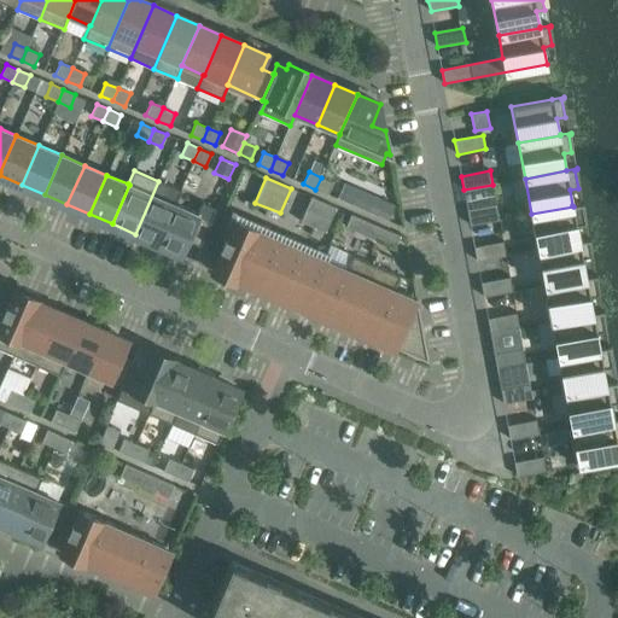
[(327,194),(333,182),(321,178),(315,190),(327,194)]
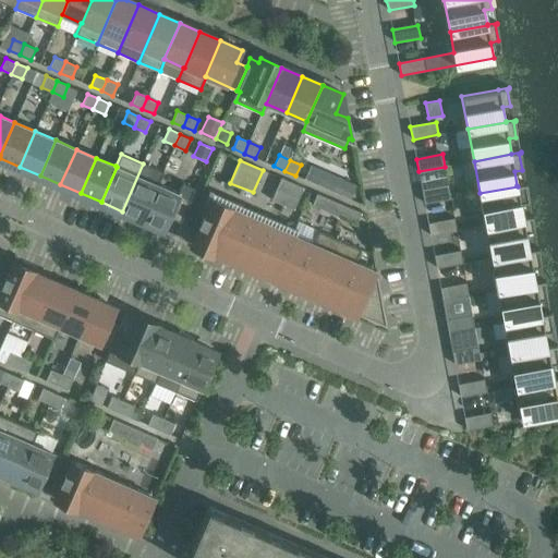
[(142,220),(157,184),(162,172),(143,164),(122,211),(142,220)]
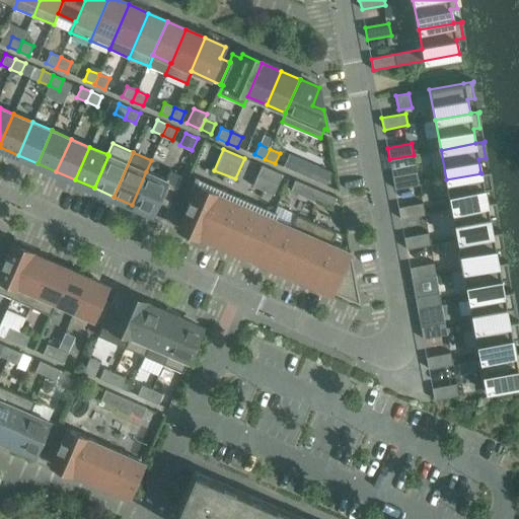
[(273,196),(282,174),(262,165),(252,187),(273,196)]
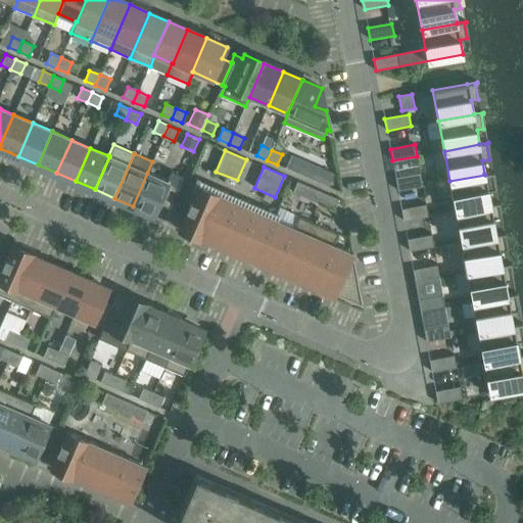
[(317,167),(311,180),(330,188),(335,175),(317,167)]
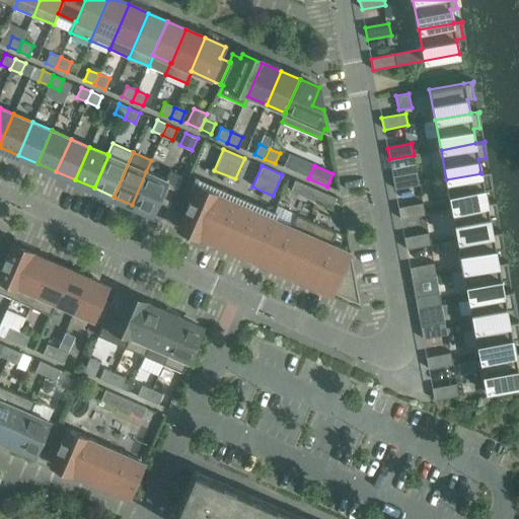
[(491,170),(480,172),(482,173),(446,179),(452,210),(487,204),(487,203),(485,190),(491,188),(488,172),(491,172),(491,170)]
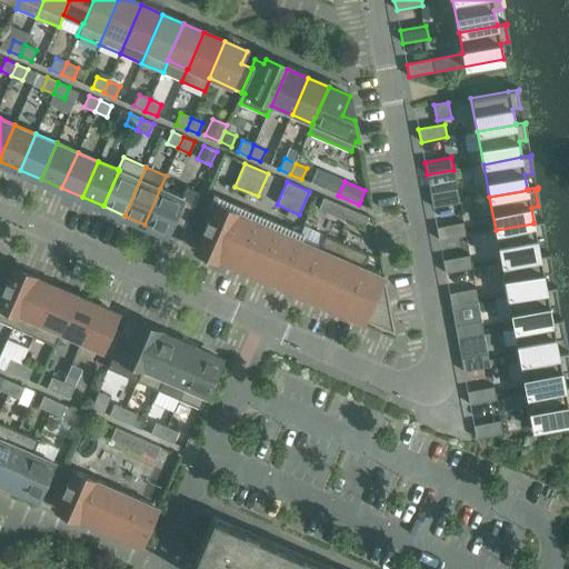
[(183,228),(199,193),(187,188),(183,198),(160,188),(145,225),(167,233),(171,222),(183,228)]
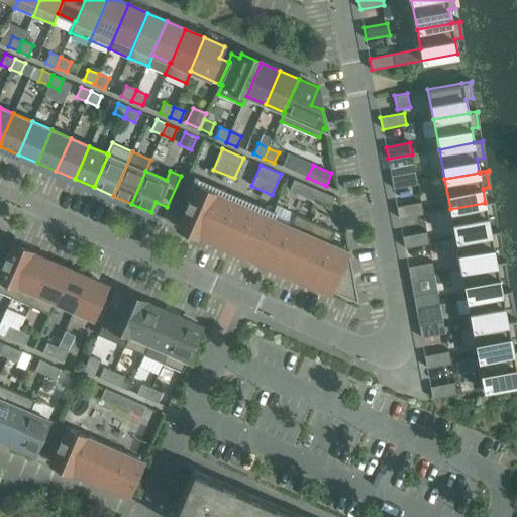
[(415,173),(391,177),(394,189),(417,184),(415,173)]
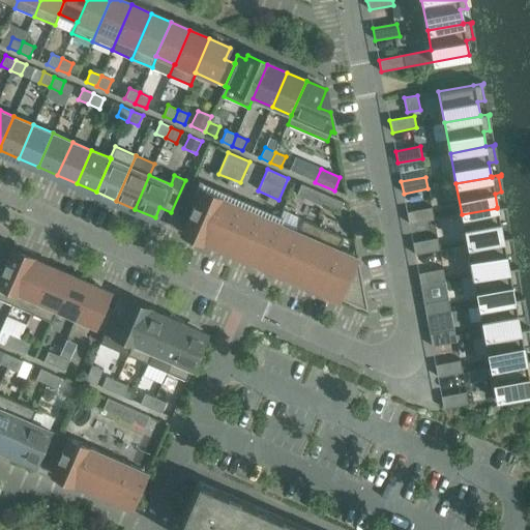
[(339,213),(343,202),(301,184),(296,195),(339,213)]
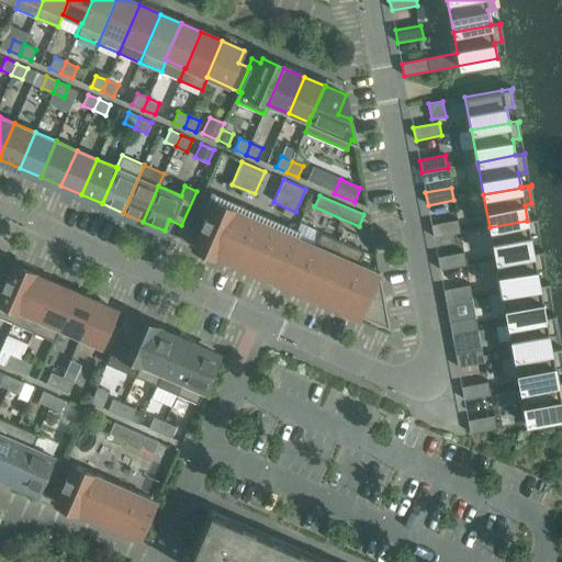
[(379,272),(359,263),(363,251),(321,233),(316,245),(213,200),(193,244),(389,329),(390,329),(379,272)]
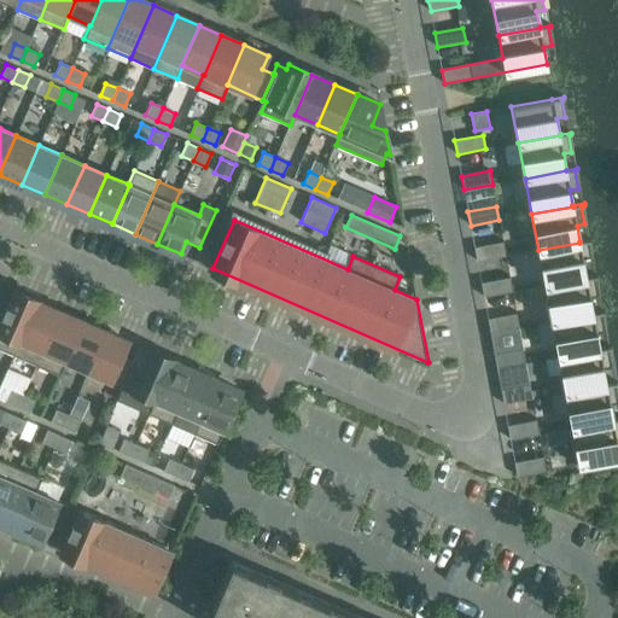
[(590,239),(579,242),(579,243),(538,250),(544,285),(587,278),(583,261),(592,260),(588,242),(590,242),(590,239)]
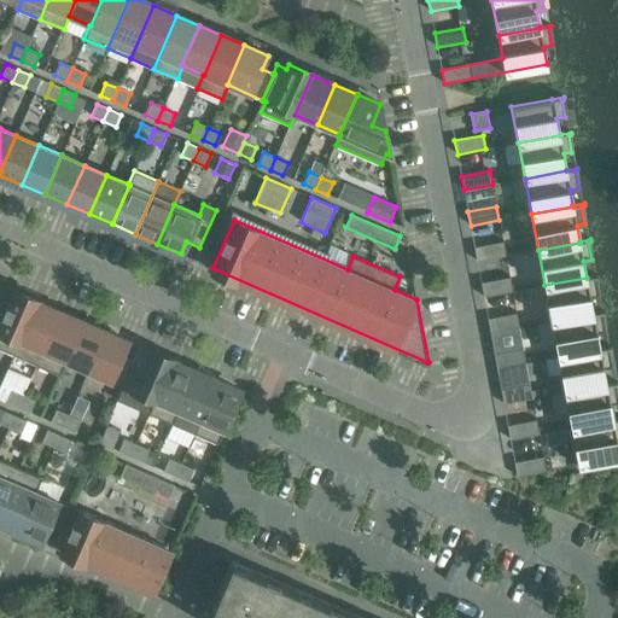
[(503,242),(474,246),(477,261),(506,256),(503,242)]
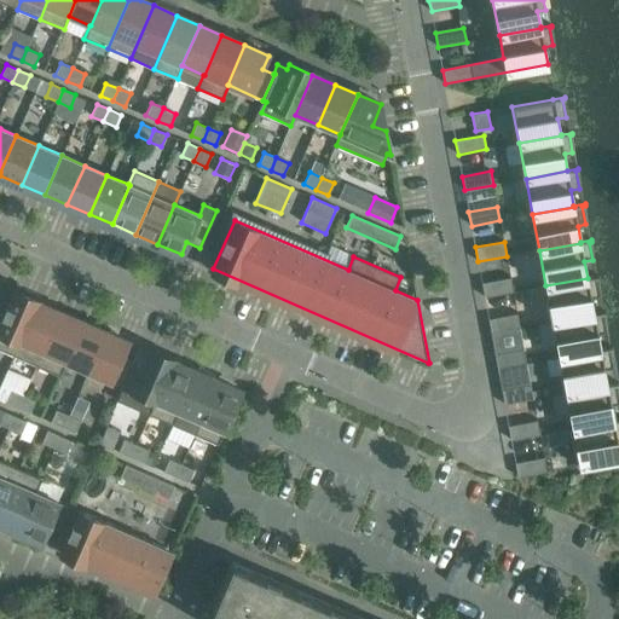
[(599,277),(599,276),(588,278),(545,285),(553,322),(594,314),(594,313),(591,298),(599,296),(596,278),(599,277)]
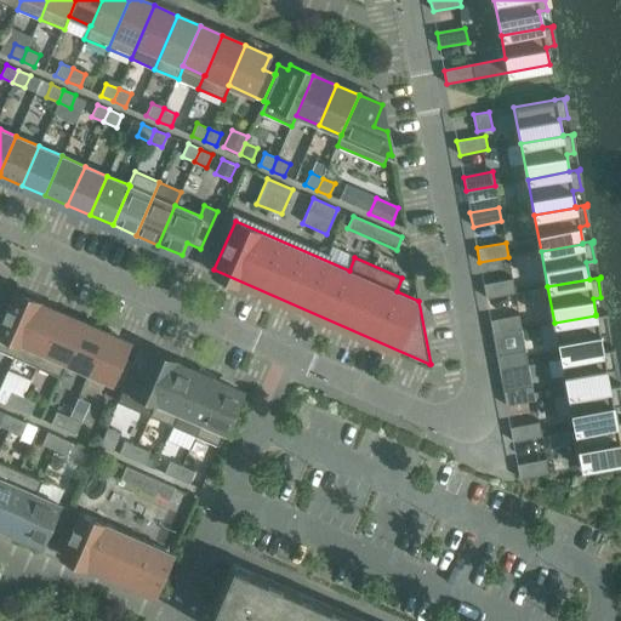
[(512,278),(483,284),(486,298),(514,292),(512,278)]
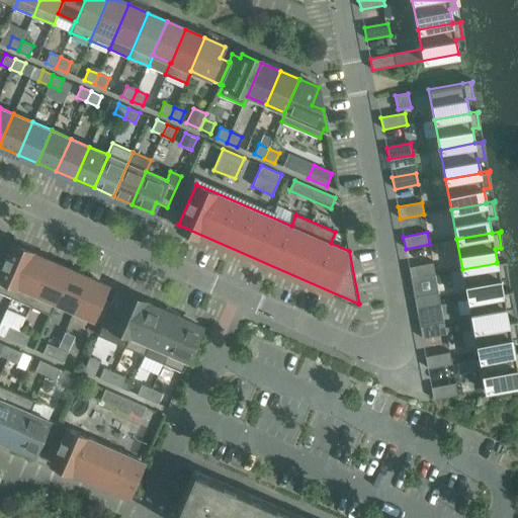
[(10,244),(0,268),(0,292),(11,297),(30,253),(10,244)]
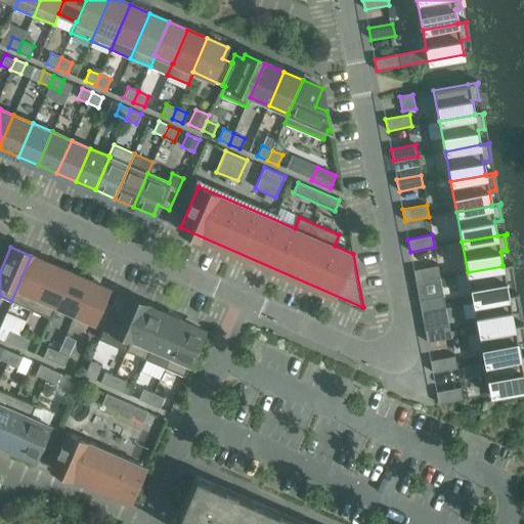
[(31,256),(11,301),(31,309),(50,264),(31,256)]
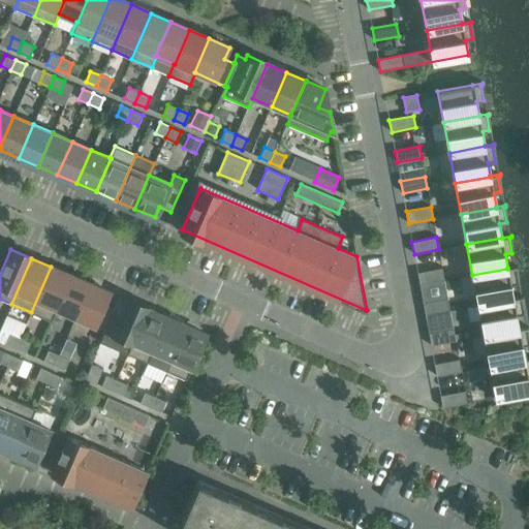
[(51,321),(56,310),(55,309),(70,275),(51,267),(31,312),(51,321)]
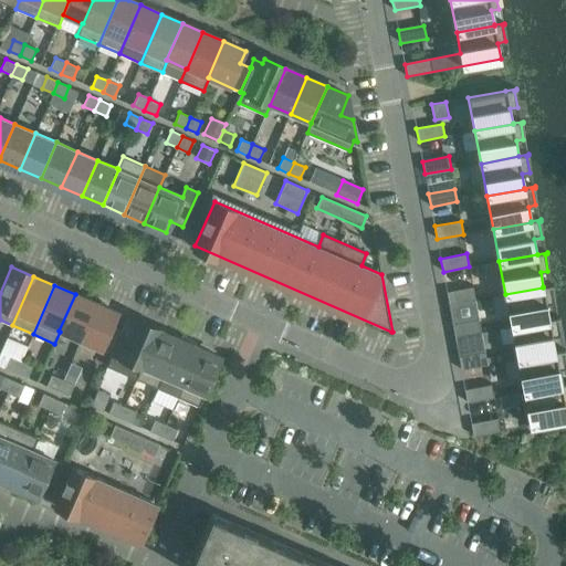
[(553,285),(543,286),(543,287),(505,294),(511,326),(549,320),(546,304),(554,303),(551,286),(553,286),(553,285)]
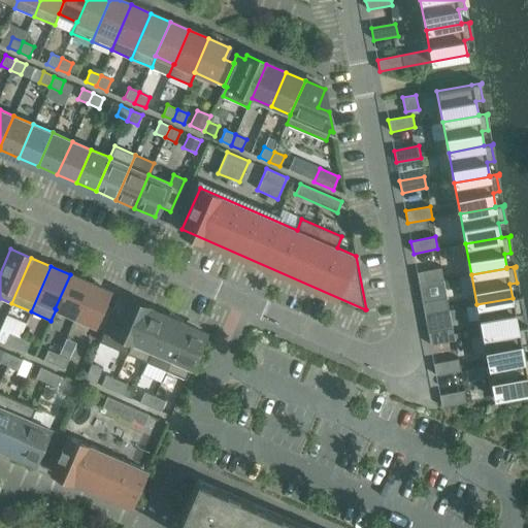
[(441,267),(417,272),(419,285),(443,279),(441,267)]
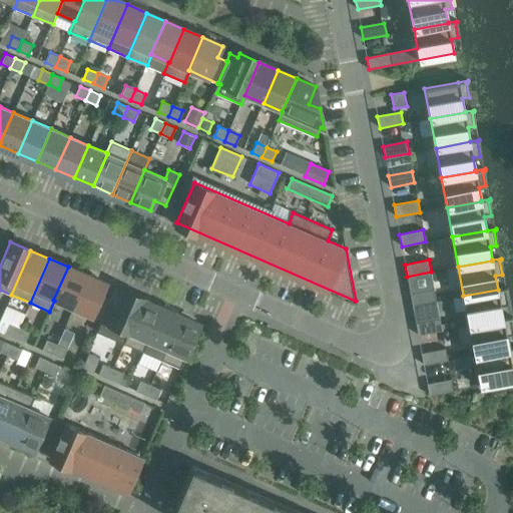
[(68,267),(53,300),(54,301),(72,309),(86,276),(68,267)]
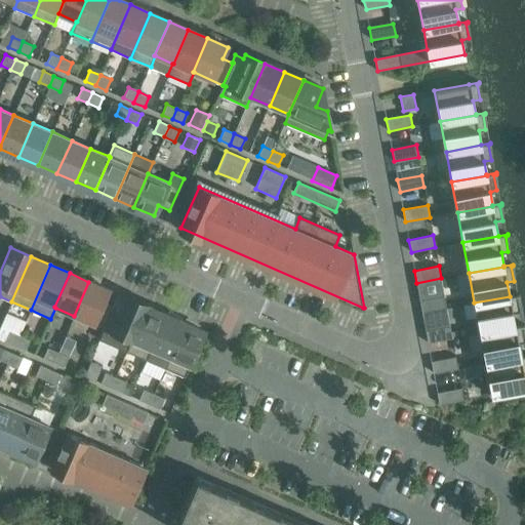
[(113,306),(104,301),(109,290),(88,282),(74,316),(104,328),(105,328),(114,306),(113,306)]
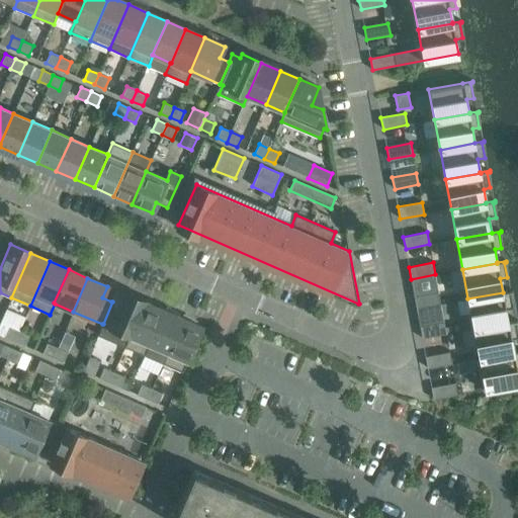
[(512,290),(503,292),(467,298),(473,329),(508,323),(508,322),(506,309),(512,308),(510,292),(512,291),(512,290)]
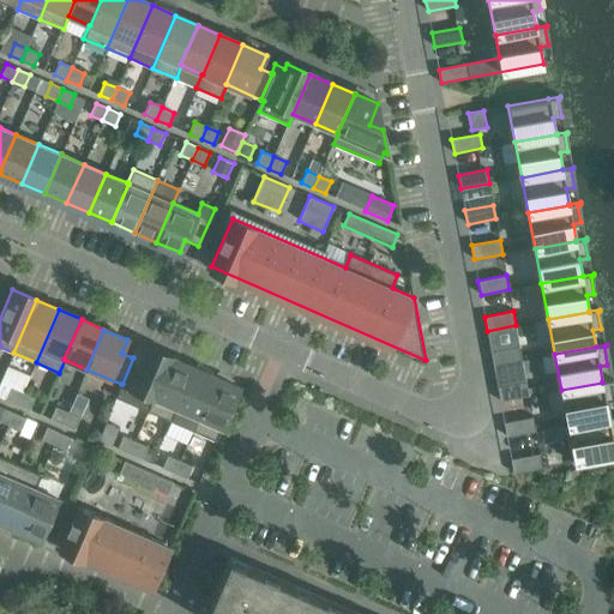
[(519,347),(491,351),(494,366),(522,361),(519,347)]
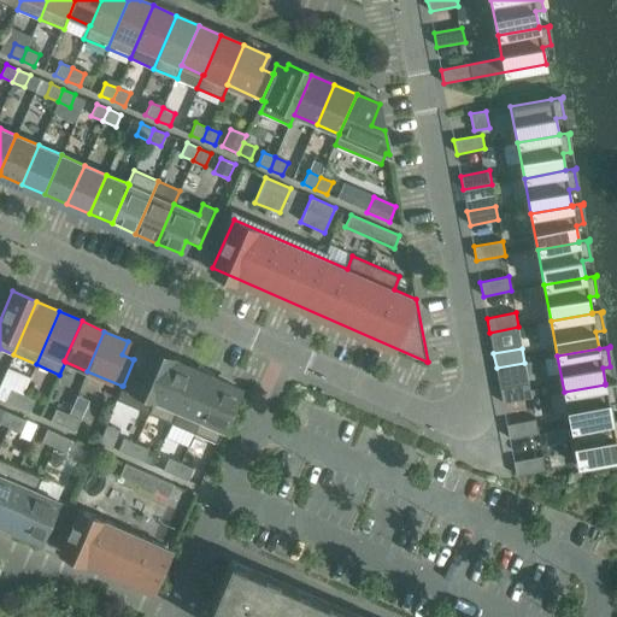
[(122,386),(116,399),(148,413),(171,360),(148,350),(146,354),(137,351),(133,359),(134,359),(123,386),(122,386)]
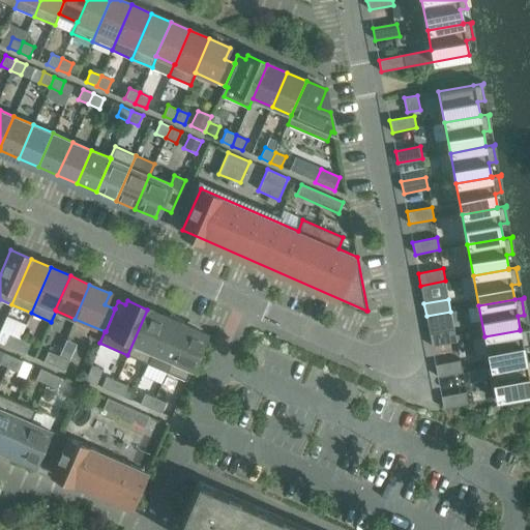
[(147,310),(127,355),(147,363),(167,318),(147,310)]
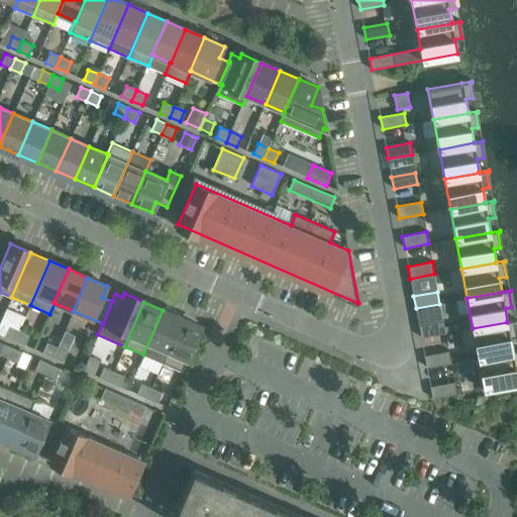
[(163,310),(143,354),(163,363),(182,318),(163,310)]
